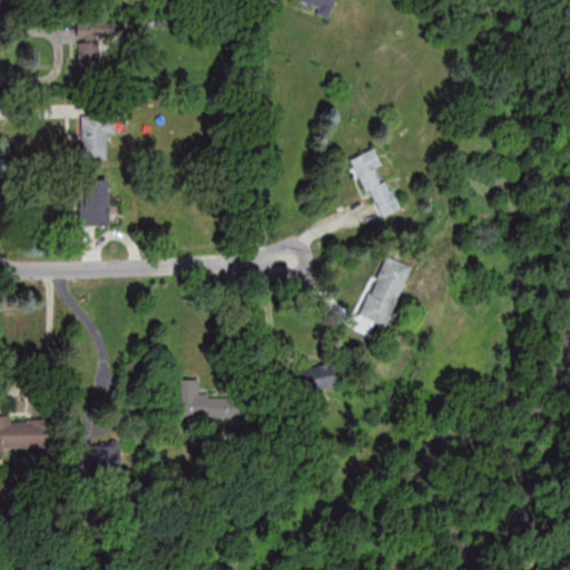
[(300,0),(300,1),(317,7),(315,13),(328,18),(333,0),(300,0)]
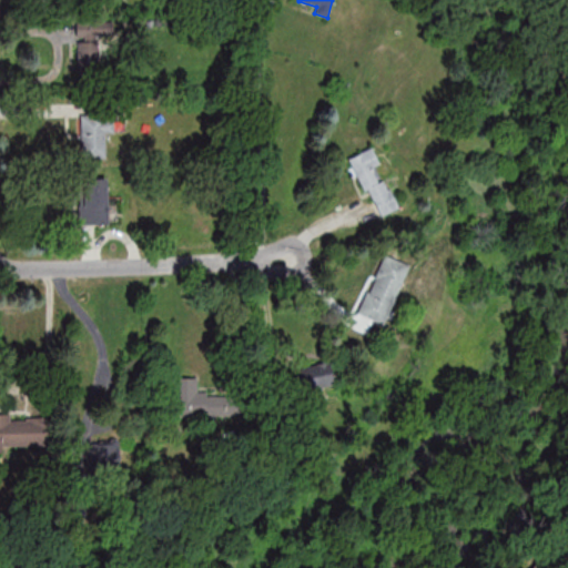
[(77,75),(102,75),(102,24),(77,24),(77,75)]
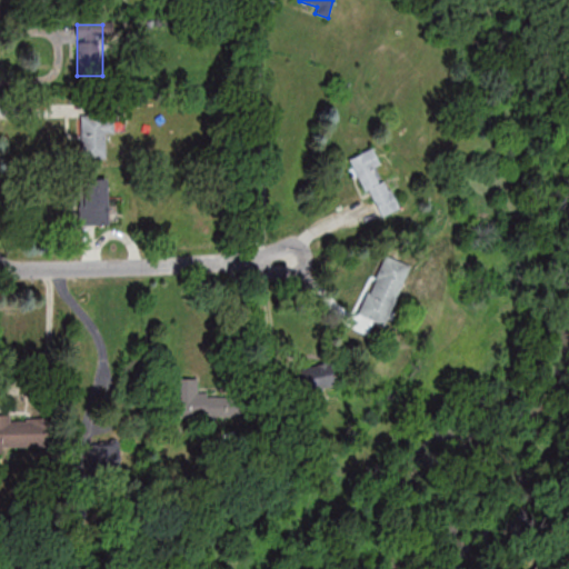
[(103,158),(103,132),(115,132),(115,116),(81,116),(81,158),(103,158)]
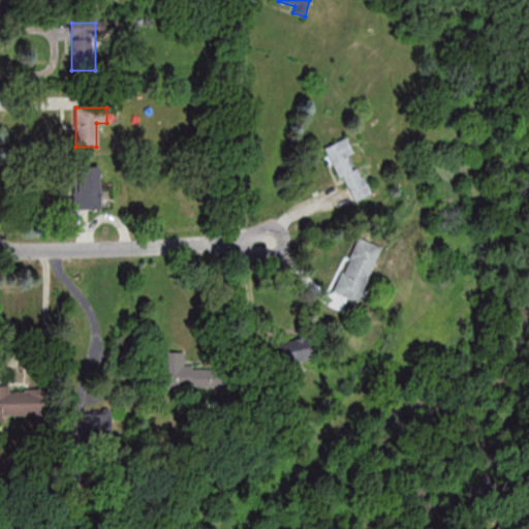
[(349,203),(370,194),(346,137),(325,146),(349,203)]
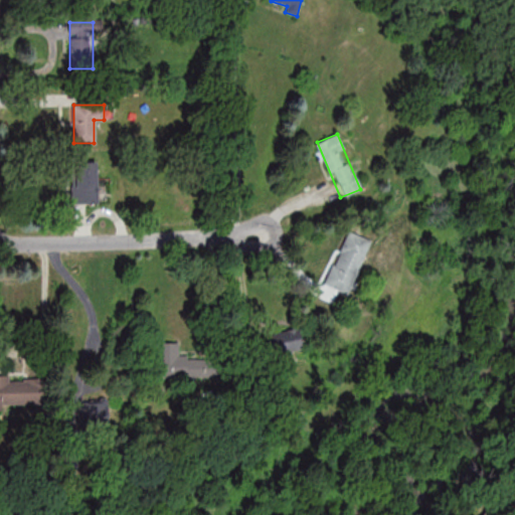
[(71,161),(71,203),(98,203),(98,161),(71,161)]
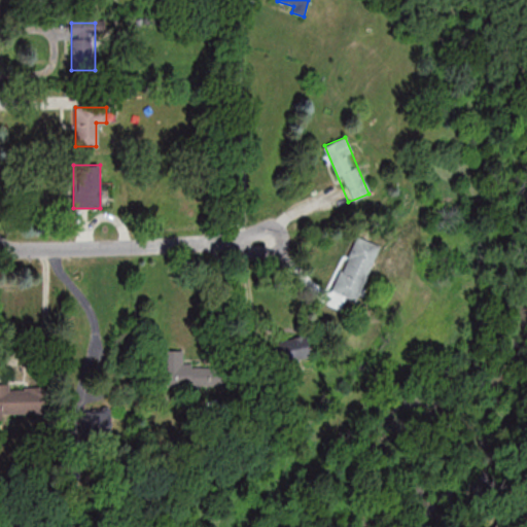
[(331,290),(355,302),(376,256),(352,245),(331,290)]
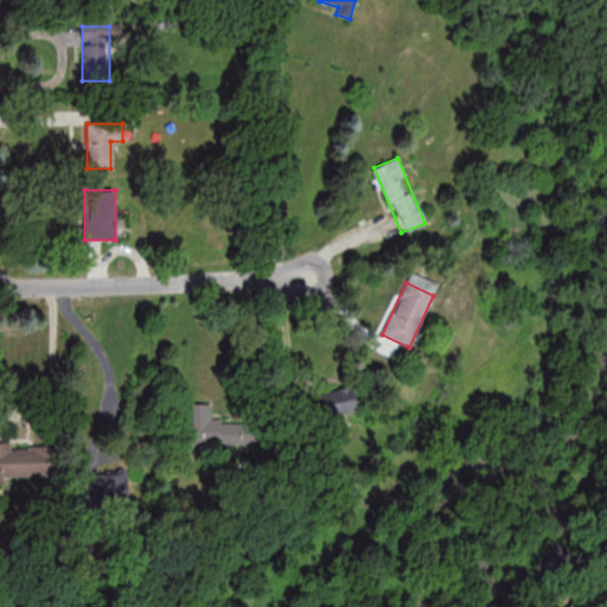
[(356,391),(318,391),(318,413),(356,413),(356,391)]
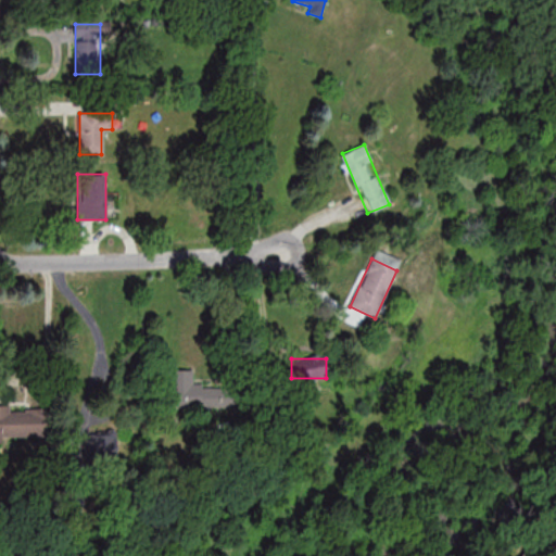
[(220,400),(220,368),(174,368),(174,400),(220,400)]
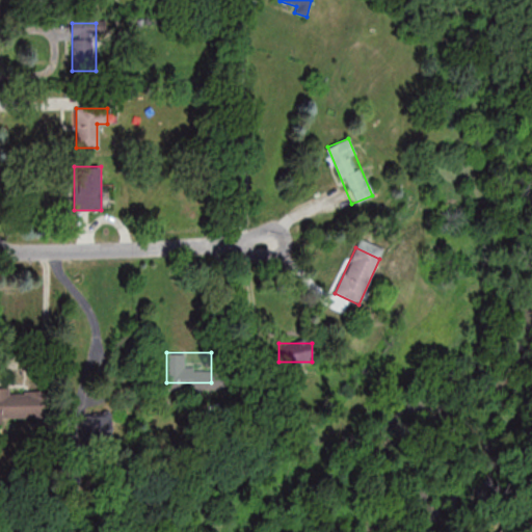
[(0,420),(47,420),(47,393),(0,393),(0,420)]
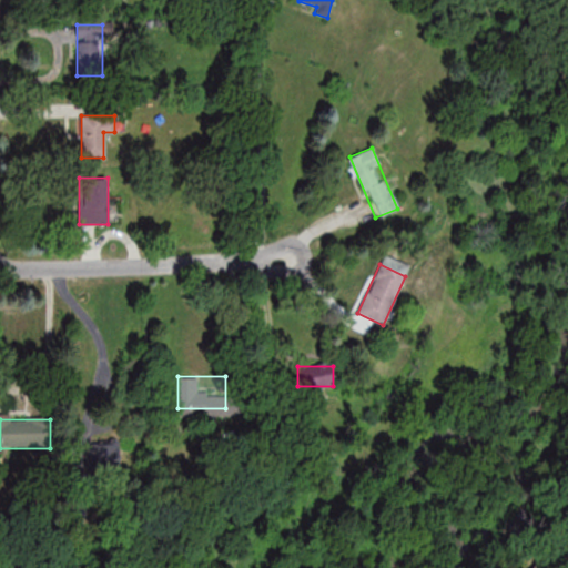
[(85,442),(85,465),(120,465),(120,442),(85,442)]
